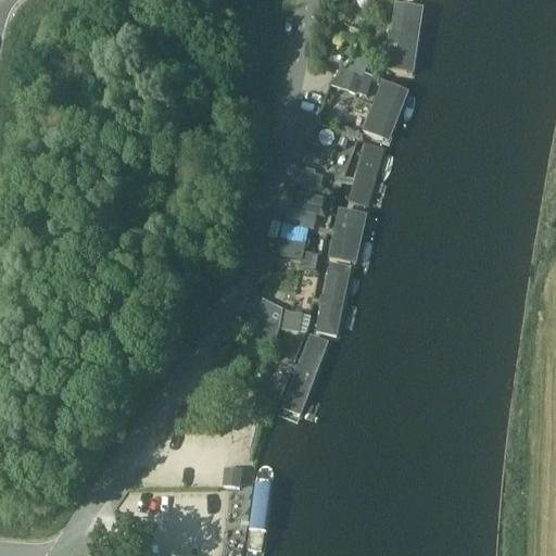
[(425,4),(396,0),(394,0),(386,67),(415,72),(425,4)]
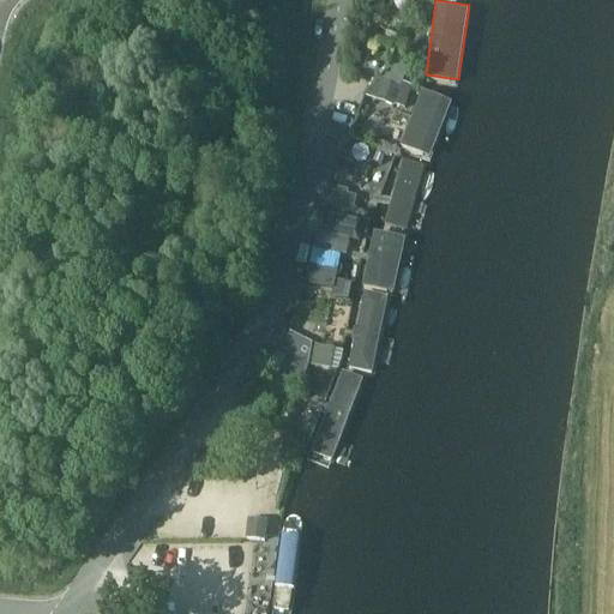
[(381,82),(392,86),(395,80),(402,65),(391,59),(381,82)]
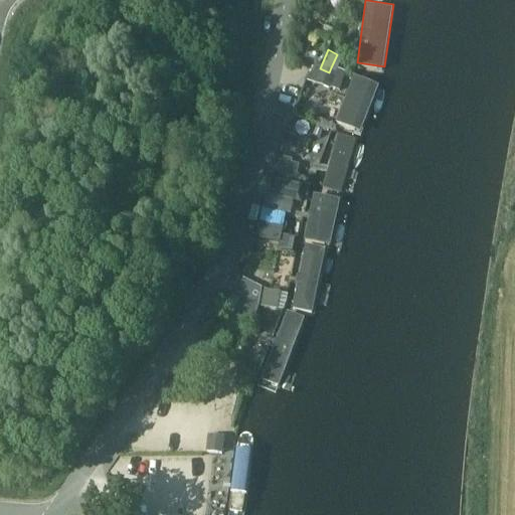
[(329,72),(320,68),(314,82),(340,94),(345,73),(331,67),(329,72)]
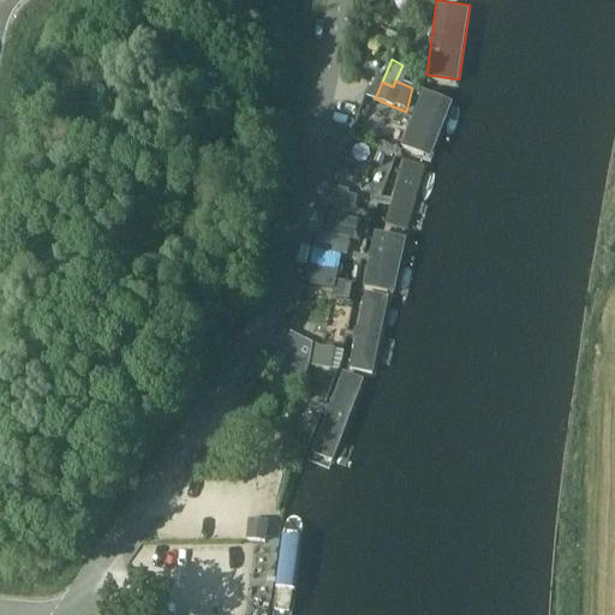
[(423,85),(400,142),(430,154),(453,97),(423,85)]
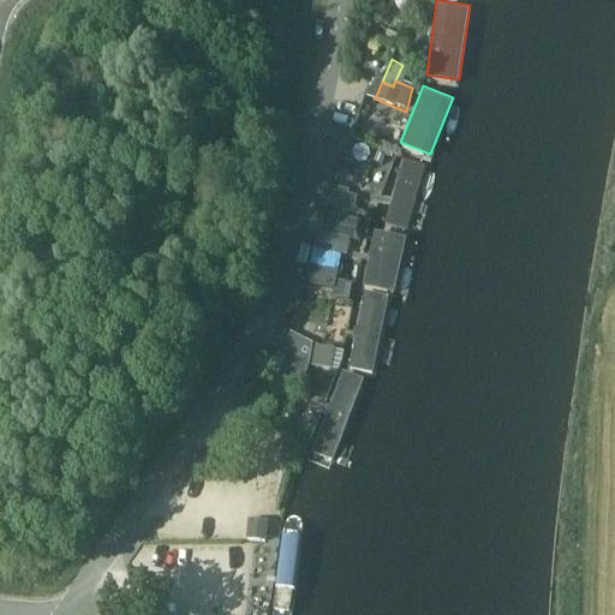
[(384,219),(406,226),(425,161),(402,155),(384,219)]
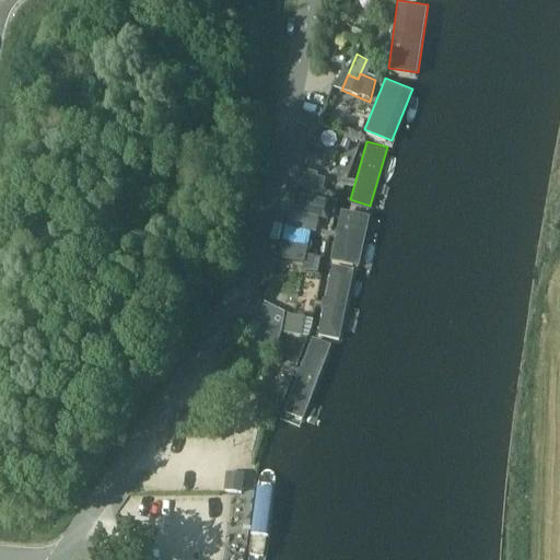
[(290,214),(319,221),(324,200),(294,194),(290,214)]
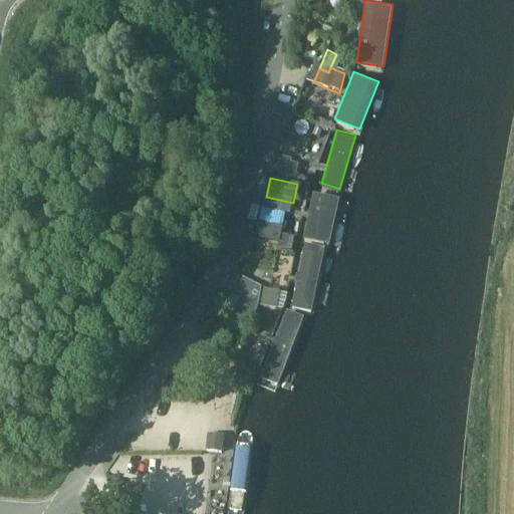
[(312,190),(303,236),(329,241),(338,195),(312,190)]
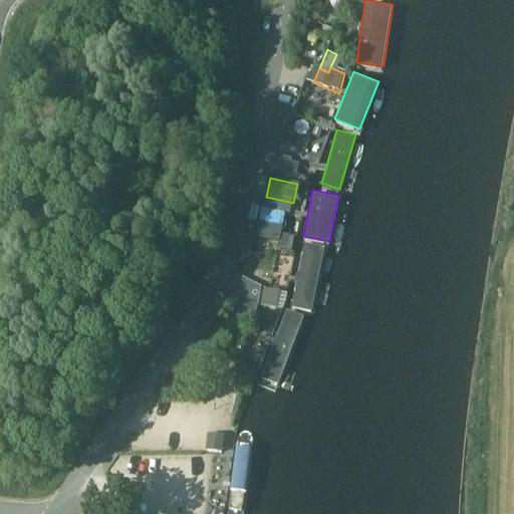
[(280,238),(277,249),(289,252),(292,240),(280,238)]
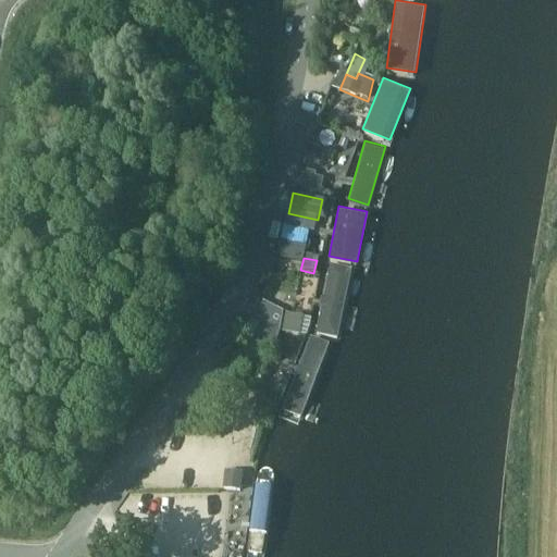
[(316,333),(338,338),(353,269),(330,264),(316,333)]
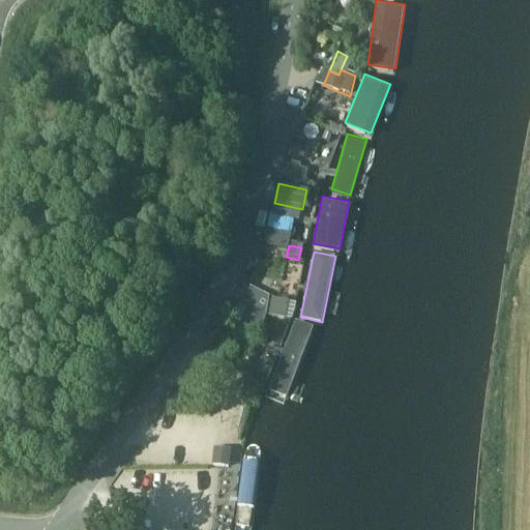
[(187,267),(192,262),(183,257),(180,263),(187,267)]
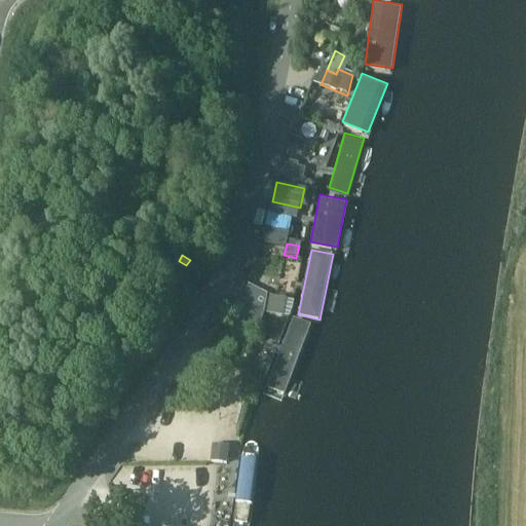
[(286,300),(267,297),(245,286),(235,302),(246,306),(263,313),(283,317),(286,300)]
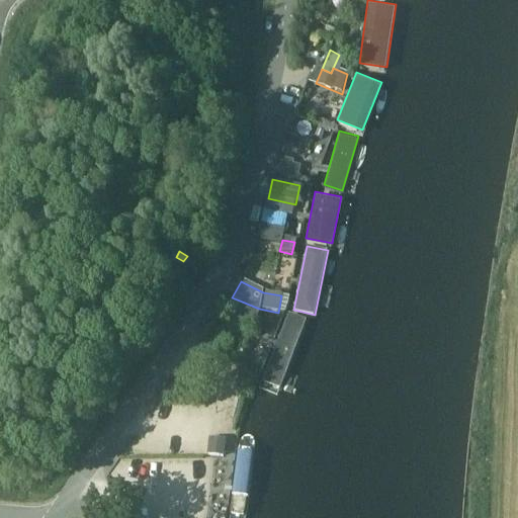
[(242,301),(236,319),(254,326),(259,309),(242,301)]
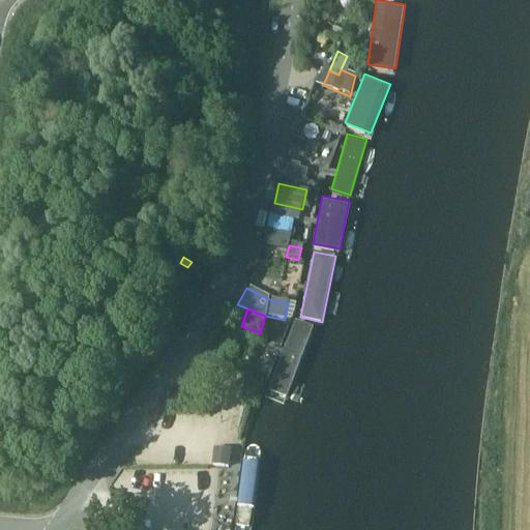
[(267,388),(288,396),(314,328),(293,320),(267,388)]
